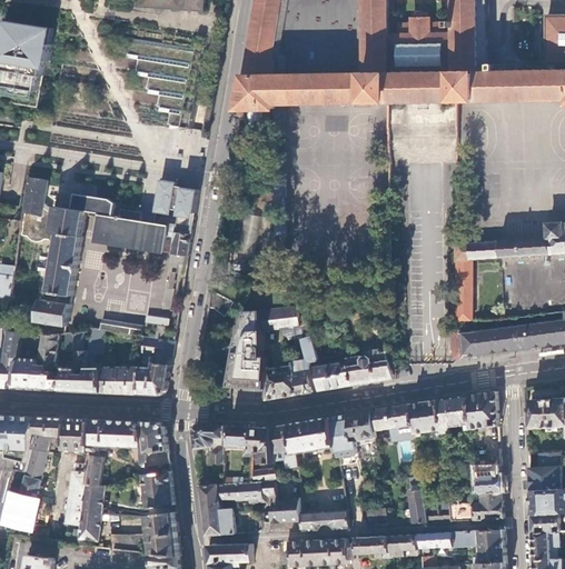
[(199,11),(199,0),(130,0),(130,7),(199,11)]
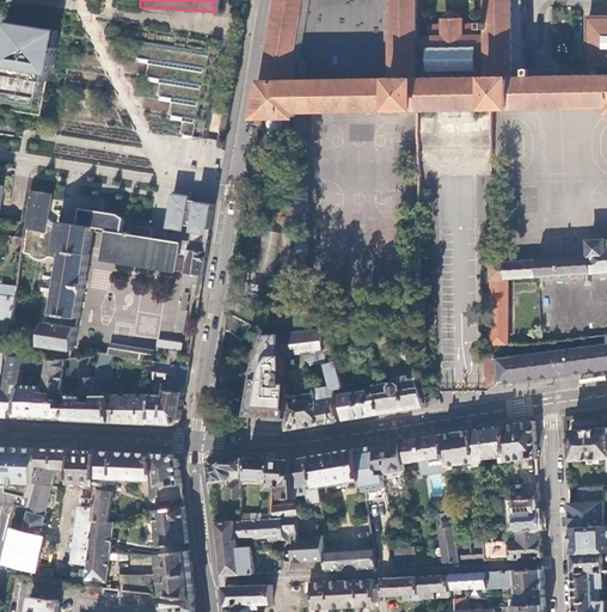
[(219,0),(219,14),(234,16),(235,0),(219,0)]
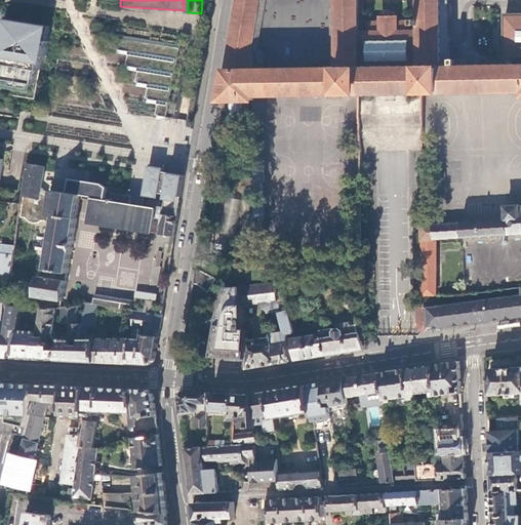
[(520,205),(503,207),(504,217),(497,218),(497,220),(415,226),(416,242),(433,240),(520,234),(520,66),(511,67),(511,65),(503,65),(503,67),(455,68),(455,66),(448,66),(448,68),(444,68),(437,68),(436,0),(233,0),(222,70),(219,70),(215,104),(216,104),(215,108),(224,107),(224,104),(246,104),(246,101),(249,101),(249,98),(261,97),(354,96),(417,96),(513,92),(514,97),(520,97),(520,205)]
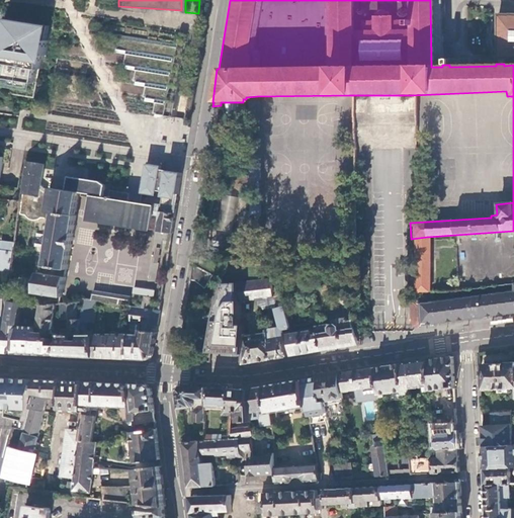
[(430,0),(431,67),(438,67),(437,0),(430,0)]
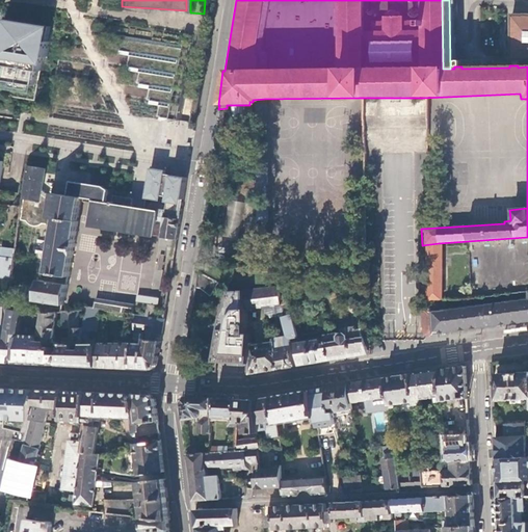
[(527,14),(506,15),(506,18),(527,18),(527,55),(507,56),(507,59),(527,58),(527,14)]
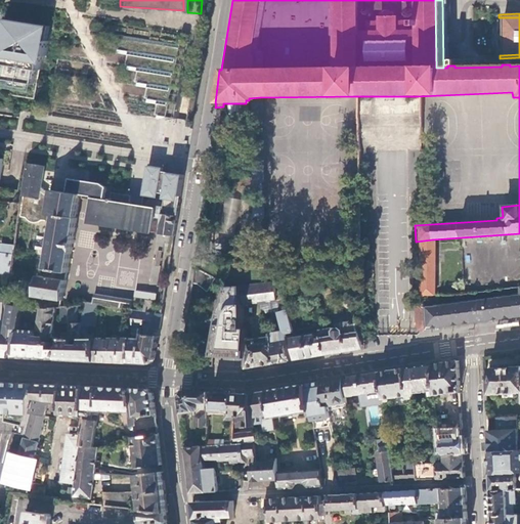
[(519,17),(499,17),(500,55),(519,54),(519,17)]
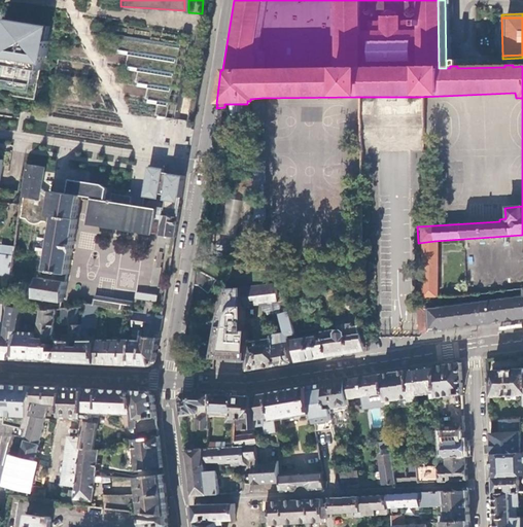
[(6,35),(9,21),(3,20),(1,34),(6,35)]
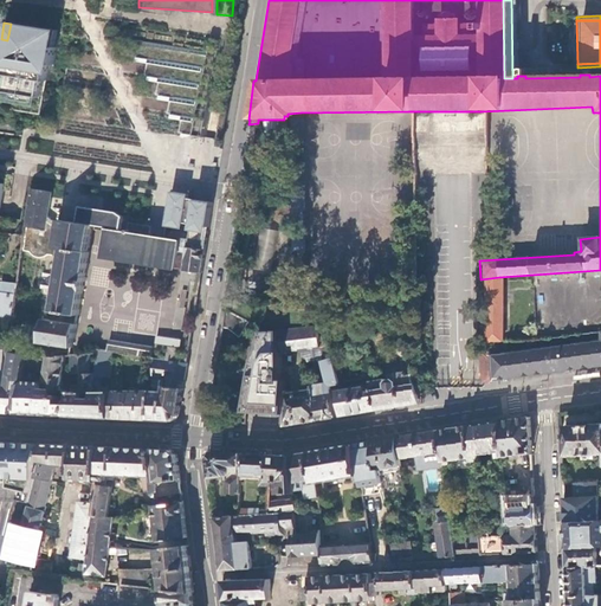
[(46,46),(49,30),(11,24),(7,40),(1,39),(0,45),(0,58),(1,58),(0,66),(0,75),(4,75),(1,92),(7,94),(28,96),(36,97),(38,81),(43,82),(45,65),(50,65),(53,47),(46,46)]
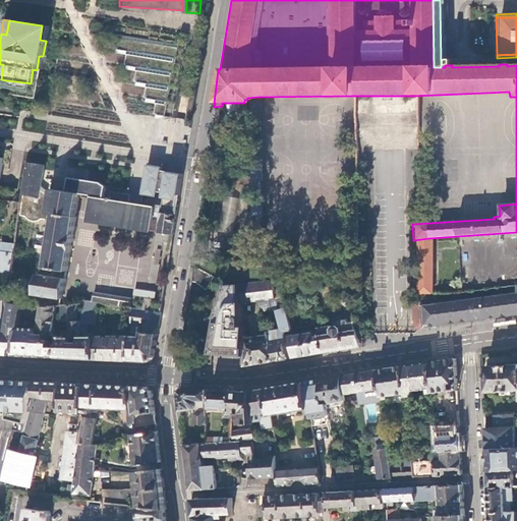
[(194,77),(180,74),(186,35),(103,20),(101,33),(104,34),(103,37),(113,39),(111,49),(114,50),(113,53),(123,54),(121,65),(124,66),(124,69),(133,71),(131,81),(134,82),(134,85),(144,88),(141,98),(145,99),(145,102),(154,104),(152,114),(155,115),(155,118),(164,120),(164,117),(173,118),(178,85),(182,87),(181,95),(191,97),(194,77)]
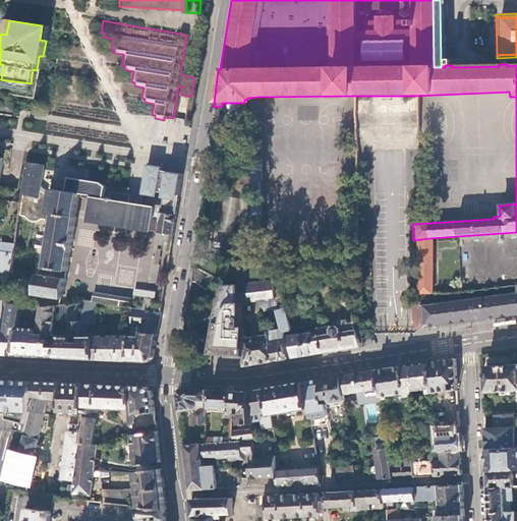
[(40,40),(46,41),(48,26),(42,25),(40,40)]
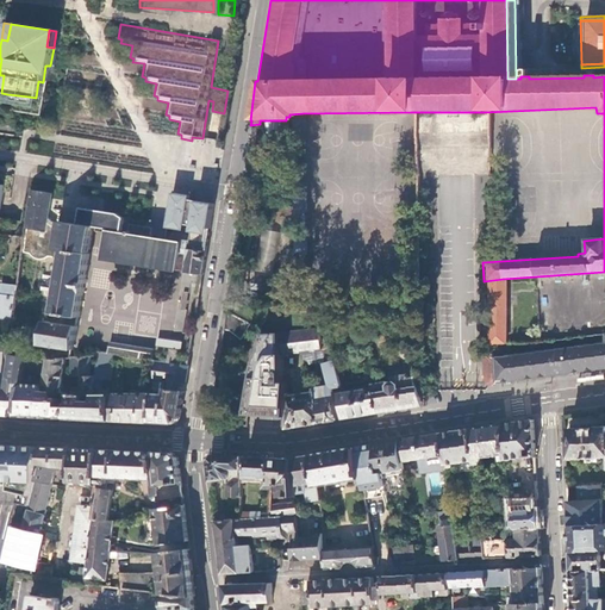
[(286,117),(286,120),(289,251),(304,251),(303,113),(289,114),(289,117),(286,117)]
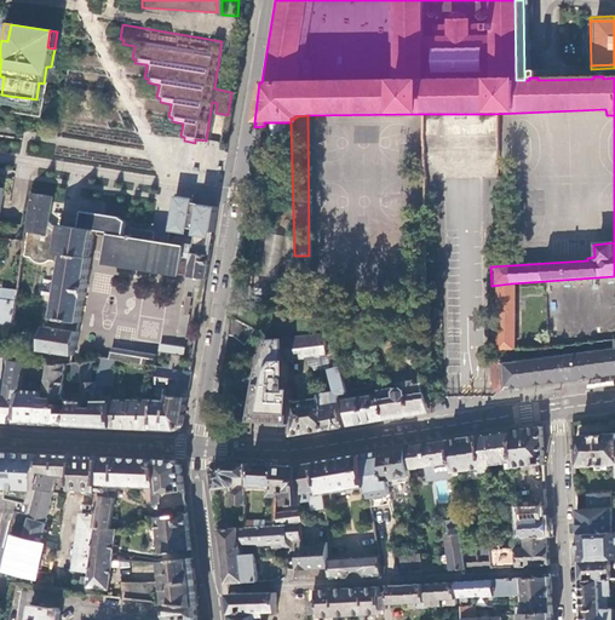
[(56,237),(57,229),(46,220),(50,196),(28,193),(21,233),(56,237)]
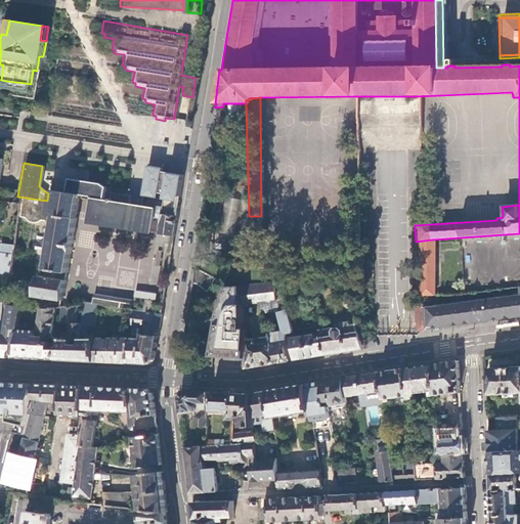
[(140,195),(156,198),(161,166),(145,163),(140,195)]
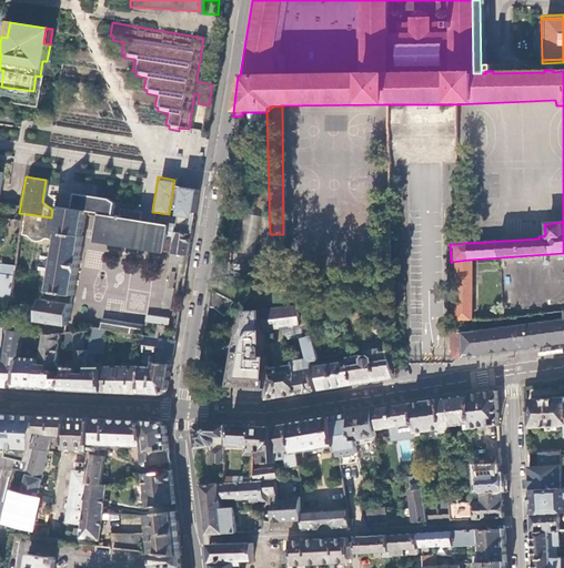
[(180,181),(173,225),(167,224),(165,226),(165,231),(189,234),(197,184),(180,181)]
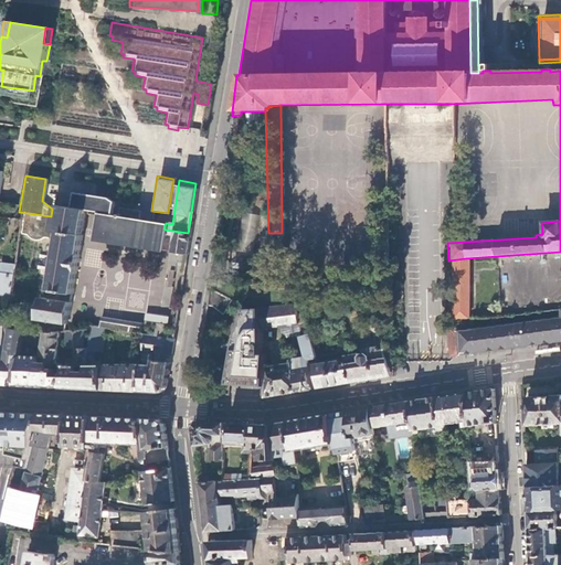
[(69,208),(109,214),(112,201),(105,198),(70,192),(69,208)]
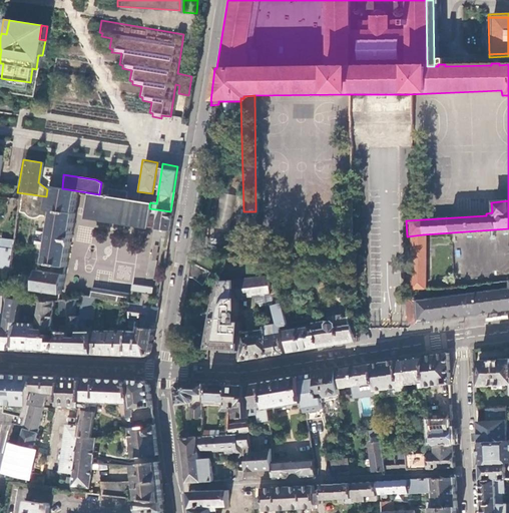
[(124,199),(125,191),(106,188),(104,197),(99,196),(99,194),(62,188),(48,186),(47,189),(46,196),(17,192),(15,212),(22,213),(24,216),(25,217),(28,218),(31,218),(33,217),(36,216),(37,216),(43,216),(44,209),(50,210),(47,228),(40,227),(38,243),(45,244),(42,264),(41,271),(35,270),(32,290),(59,294),(63,274),(62,274),(63,267),(64,267),(67,245),(69,234),(72,213),(75,192),(87,195),(84,217),(146,227),(146,226),(152,227),(152,229),(167,231),(170,211),(149,208),(149,204),(124,199)]
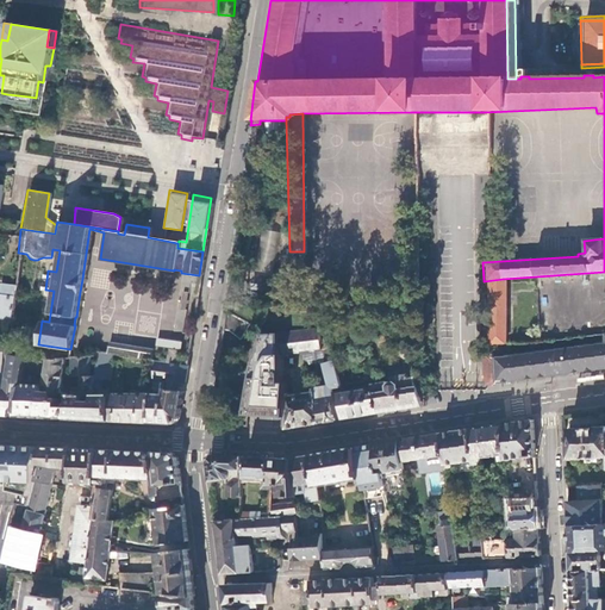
[(276,232),(257,229),(250,271),(269,274),(276,232)]
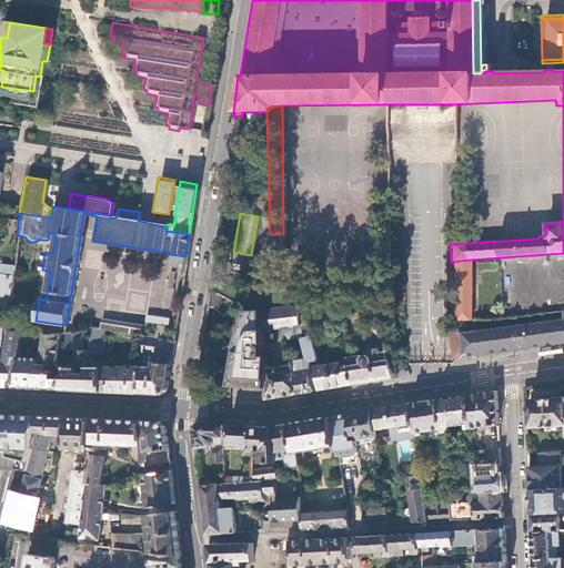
[(469,320),(469,260),(451,262),(450,321),(455,320),(469,320)]
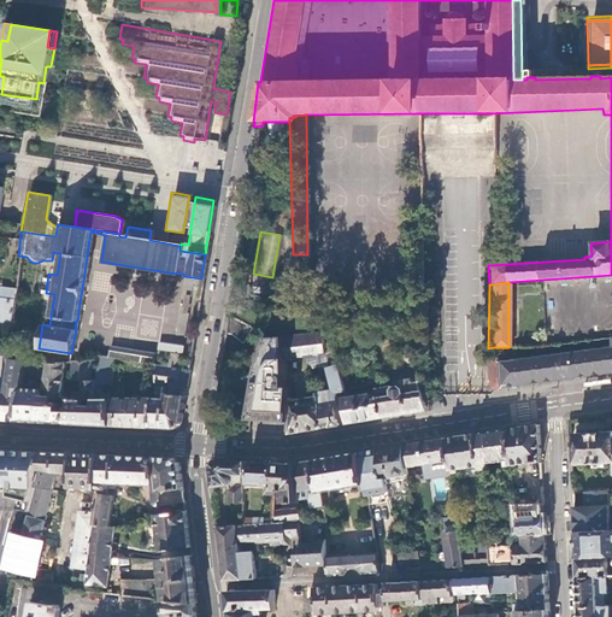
[(0,323),(10,324),(13,289),(0,287),(0,323)]
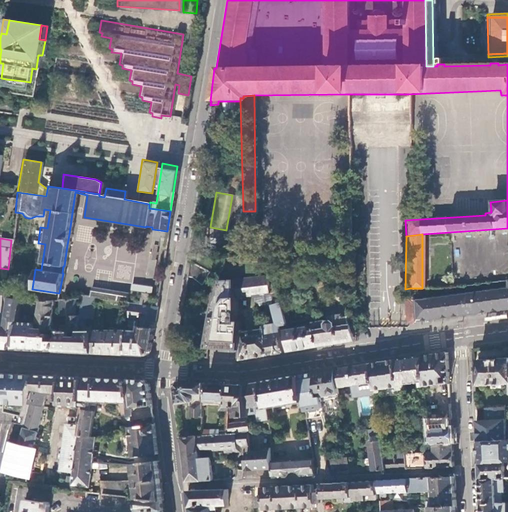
[(265,293),(261,275),(232,279),(233,290),(234,298),(250,295),(264,293),(265,293)]
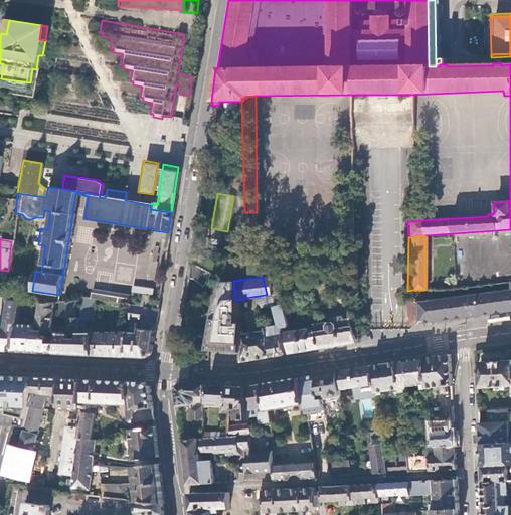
[(222,351),(236,351),(239,335),(239,323),(236,323),(233,281),(214,284),(211,298),(206,309),(199,352),(205,351),(222,351)]
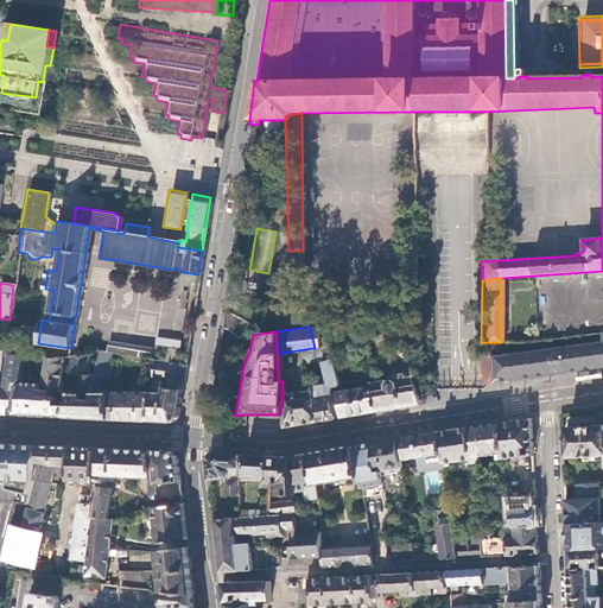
[(602,331),(598,333),(598,341),(486,356),(488,384),(602,367),(602,331)]
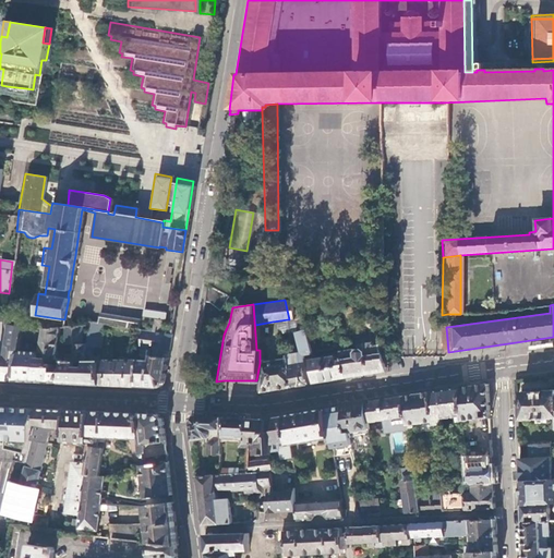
[(139,310),(139,316),(160,318),(161,312),(139,310)]
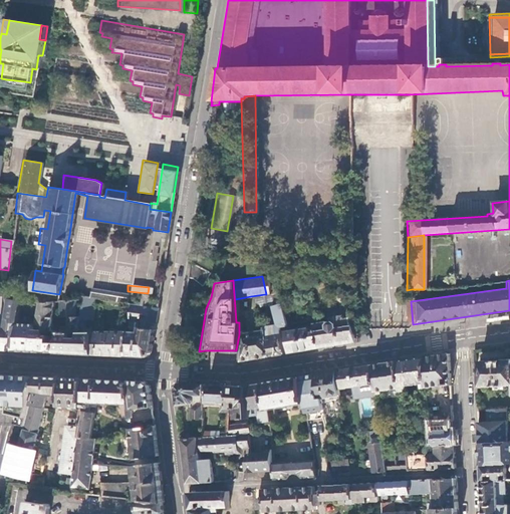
[(92,298),(125,303),(125,298),(110,296),(111,291),(94,288),(94,292),(89,292),(88,297),(92,298)]
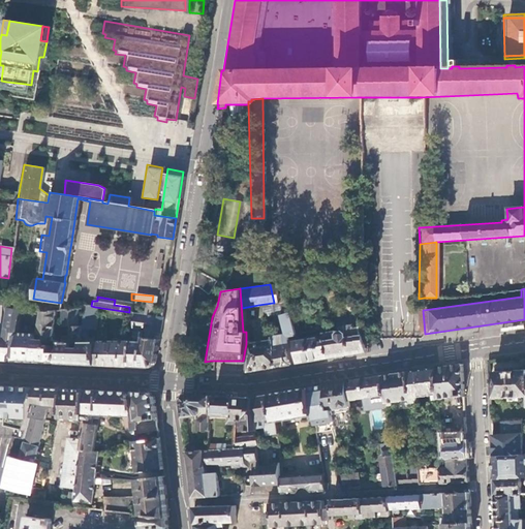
[(143,314),(152,315),(154,304),(144,303),(143,314)]
